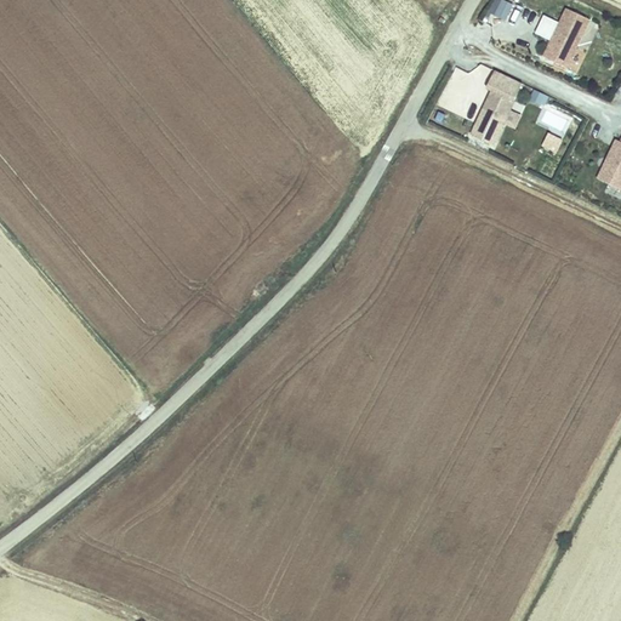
[(495,0),(489,15),(506,22),(513,6),(500,0),(495,0)]
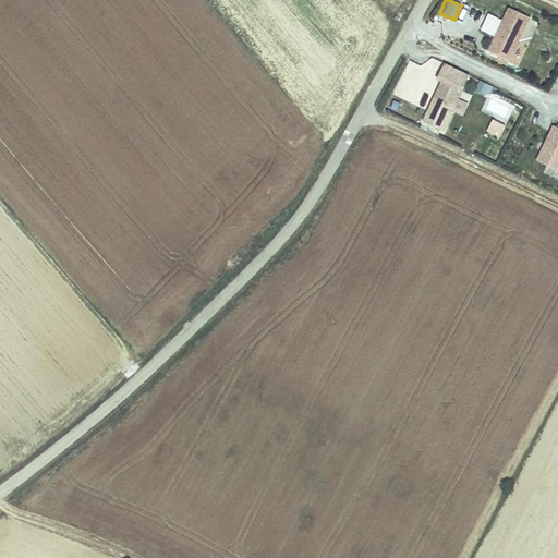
[(510,8),(489,51),(510,61),(531,19),(510,8)]
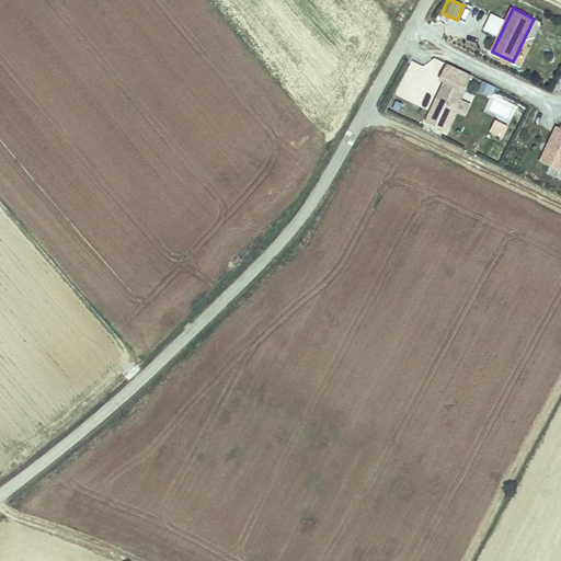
[(560,38),(546,32),(541,42),(559,50),(560,46),(560,38)]
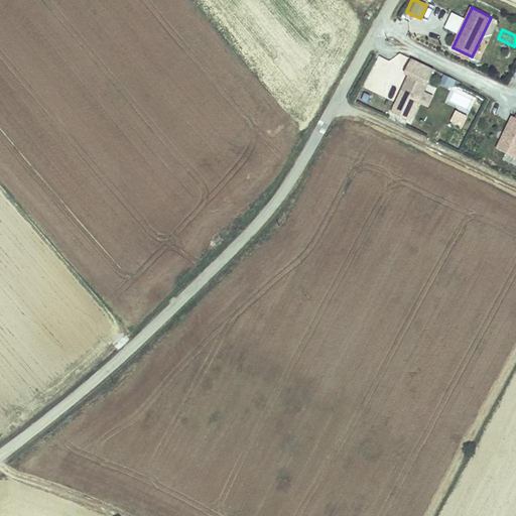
[(413,59),(405,75),(408,77),(391,113),(411,122),(420,104),(428,108),(434,97),(426,92),(434,71),(413,59)]
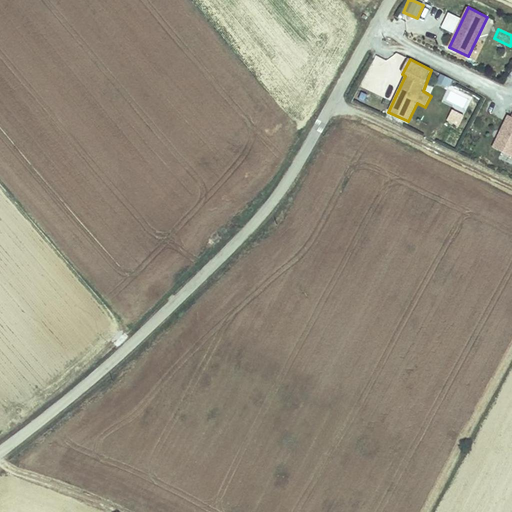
[(448,89),(452,81),(443,76),(438,84),(448,89)]
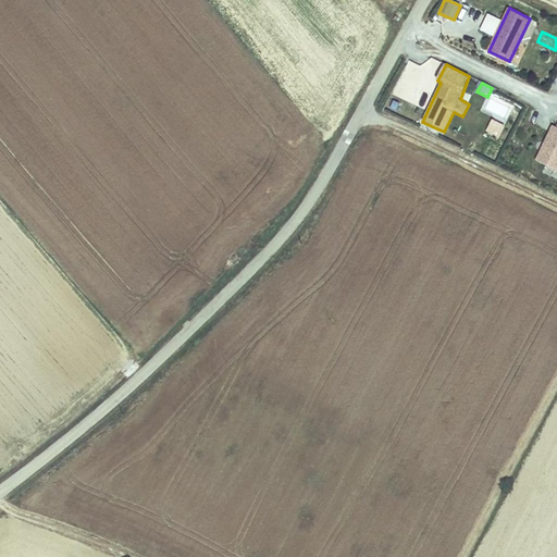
[(556,125),(556,126),(553,124),(535,160),(556,170),(556,125)]
